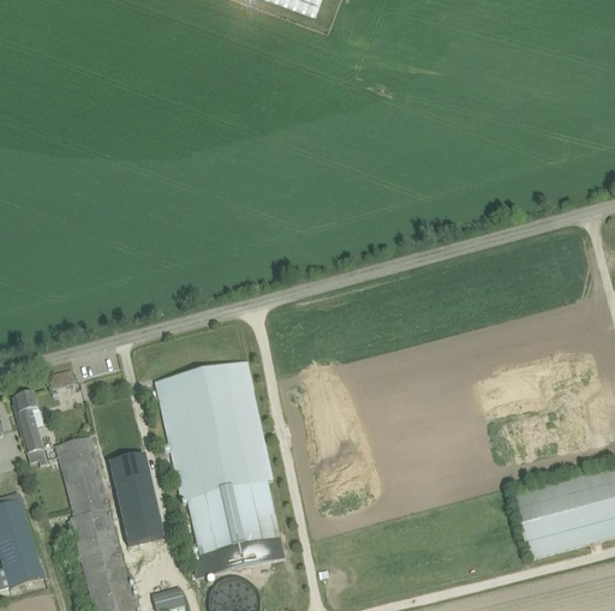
[(287,0),(315,10),(318,0),(287,0)]
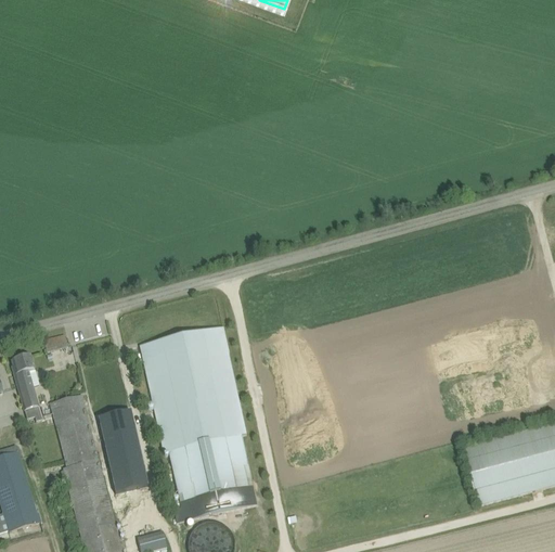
[(184,517),(257,503),(244,432),(246,432),(226,324),(143,341),(173,501),(181,500),(184,517)]
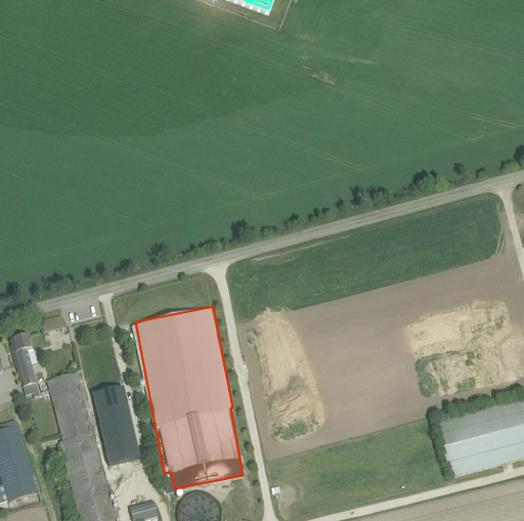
[(61,314),(41,319),(44,331),(64,326),(61,314)]
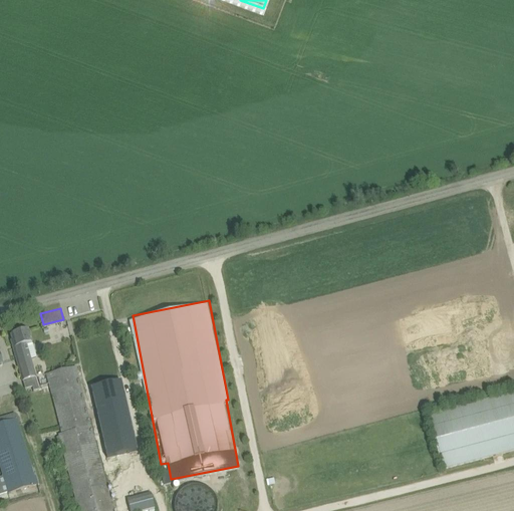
[(26,342),(31,341),(27,329),(18,332),(20,336),(13,337),(15,345),(13,345),(22,378),(23,378),(25,387),(32,385),(33,389),(39,388),(26,342)]
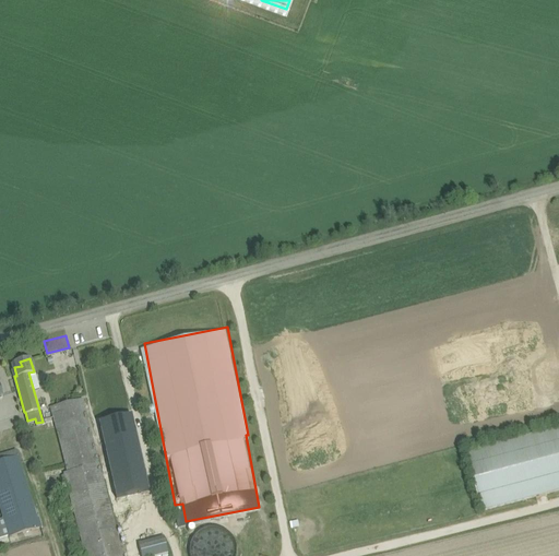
[(86,555),(123,555),(84,394),(50,403),(67,469),(66,469),(86,555)]
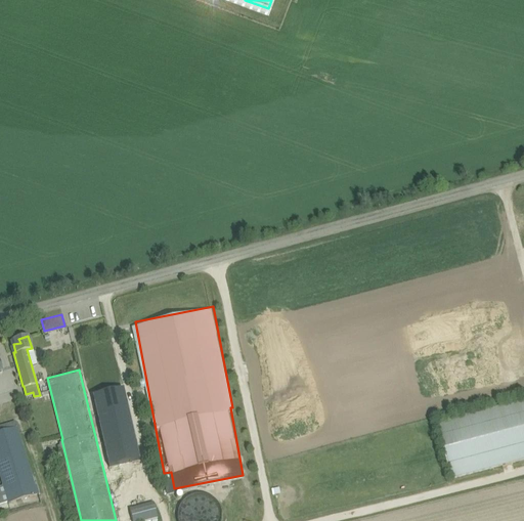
[(124,386),(93,393),(110,465),(140,458),(124,386)]
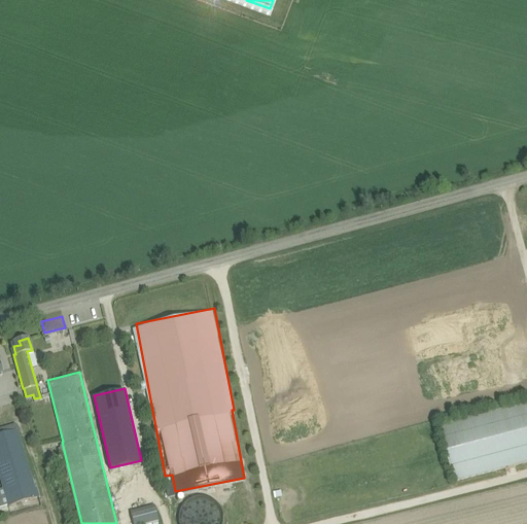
[(526,398),(438,421),(452,477),(526,458),(526,398)]
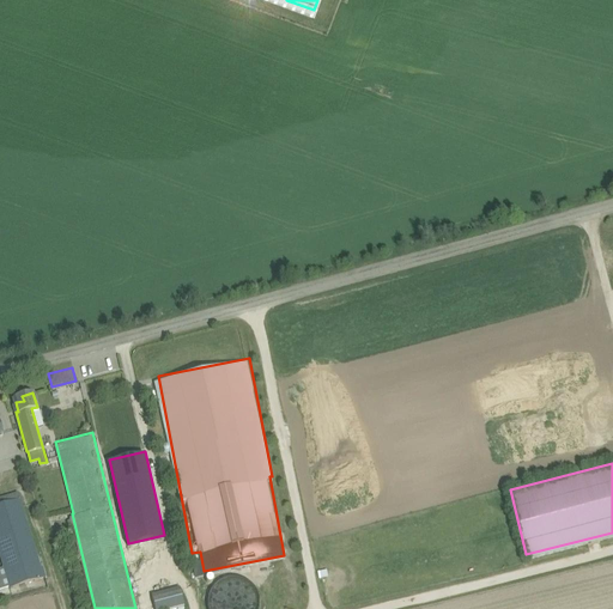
[(0,565),(0,588),(44,574),(20,497),(19,497),(17,489),(0,494),(0,556),(2,565),(0,565)]
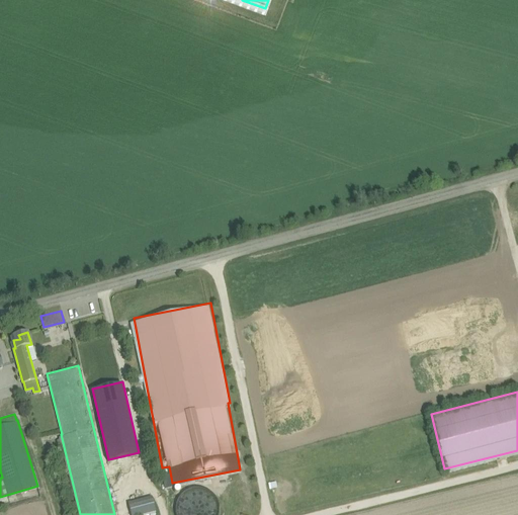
[(181,489),(183,514),(218,514),(216,486),(181,489)]
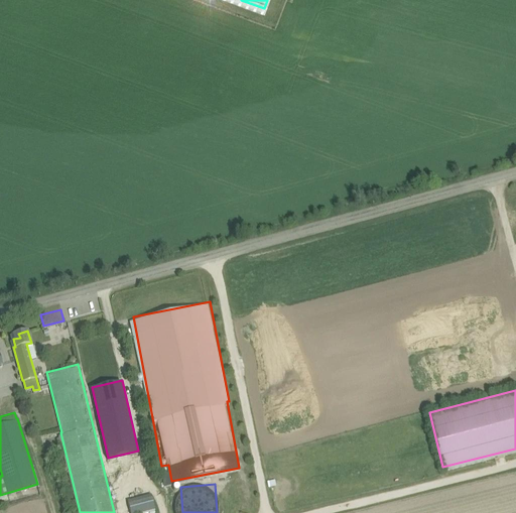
[(131,512),(137,512),(155,509),(151,493),(128,498),(131,512)]
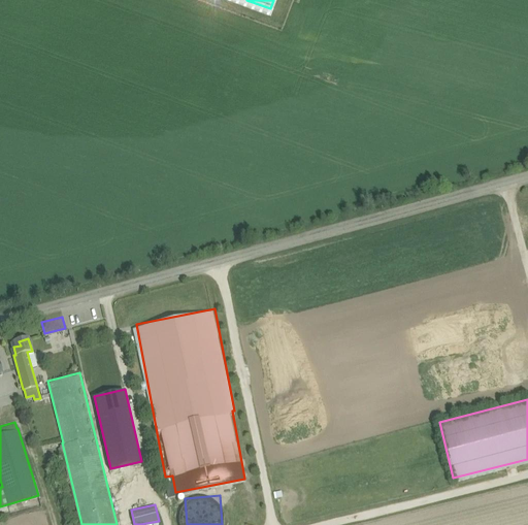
All buildings are outlined.
